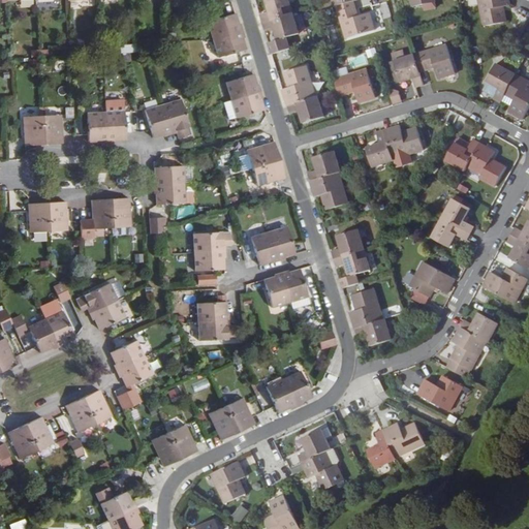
[(266,0),(270,11),(260,14),(262,24),(293,13),(288,0),(266,0)]
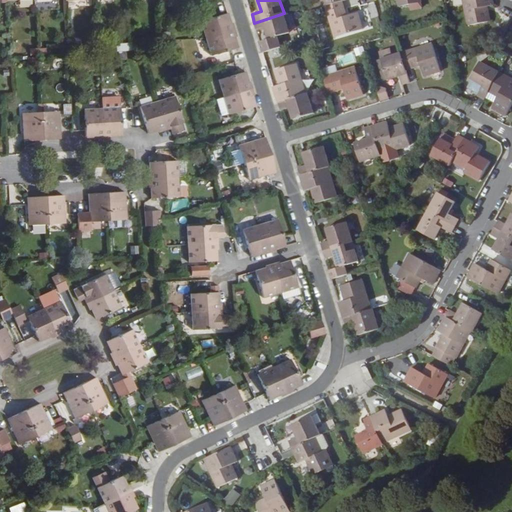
[(495,4),(494,0),(464,0),(470,25),(492,21),(488,6),(495,4)]
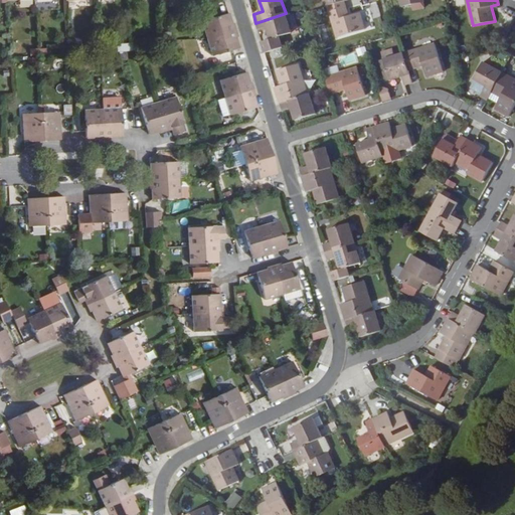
[(342,2),(326,7),(336,39),(363,30),(359,14),(347,18),(342,2)]
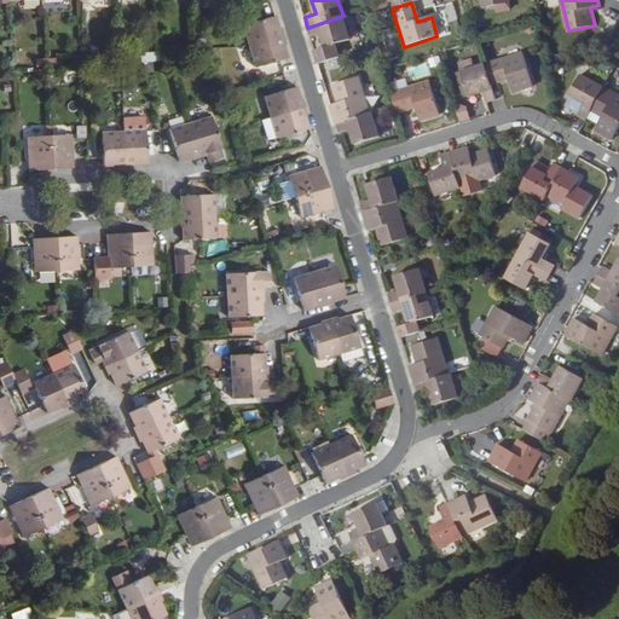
[(282,36),(276,16),(244,25),(250,46),(282,36)]
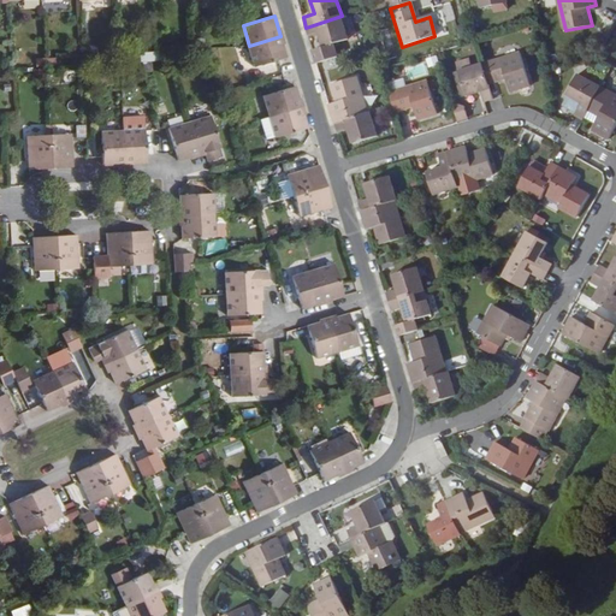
[(342,16),(306,28),(309,36),(319,33),(324,48),(349,41),(342,16)]
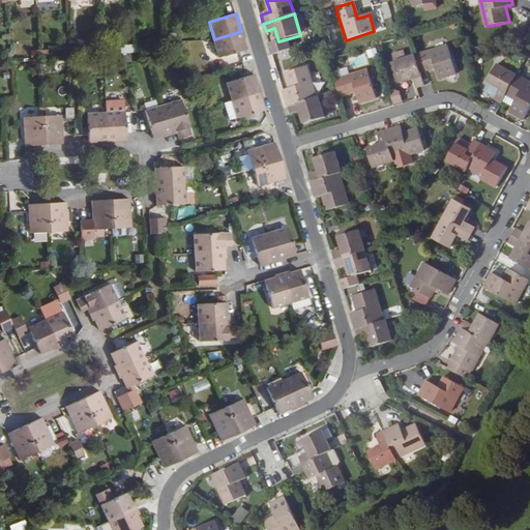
[(241,31),(214,39),(219,58),(240,52),(246,50),(241,31)]
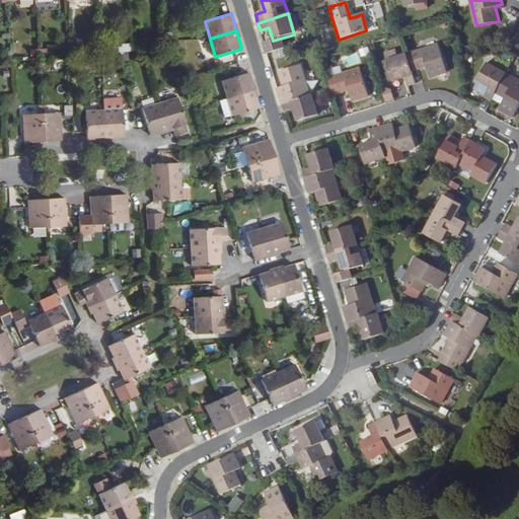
[(438,45),(406,54),(412,71),(427,66),(430,77),(447,72),(438,45)]
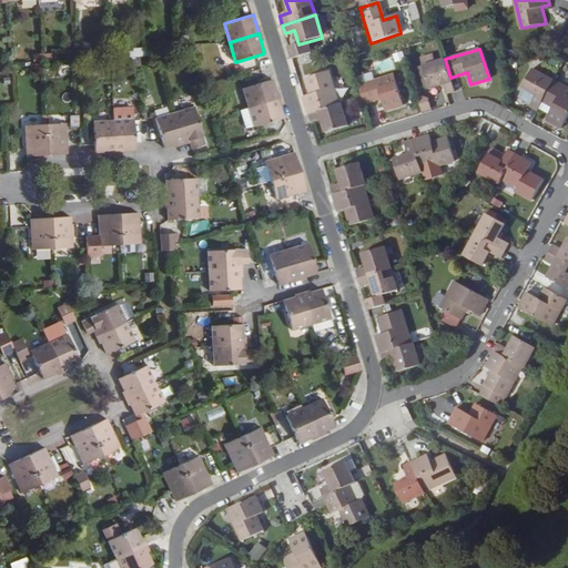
[(446,94),(455,92),(450,78),(445,59),(423,67),(429,89),(443,84),(446,94)]
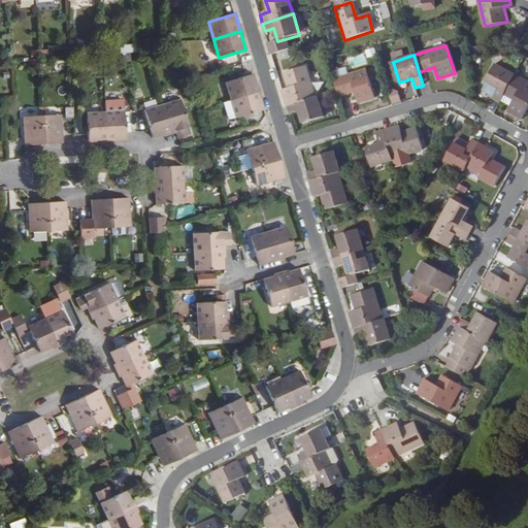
[(492,98),(499,102),(504,94),(515,74),(495,64),(486,80),(498,88),(492,98)]
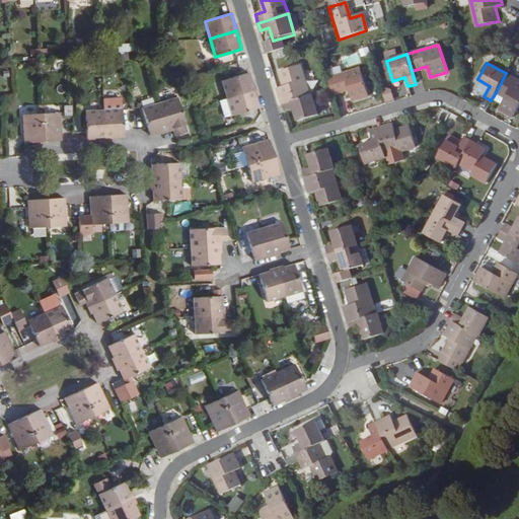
[(284,86),(278,88),(282,103),(310,95),(301,65),(280,71),(284,86)]
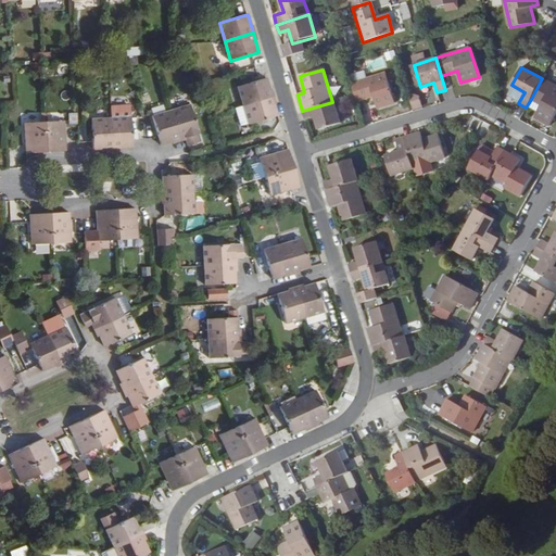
[(363,72),(351,75),(354,81),(365,78),(363,72)]
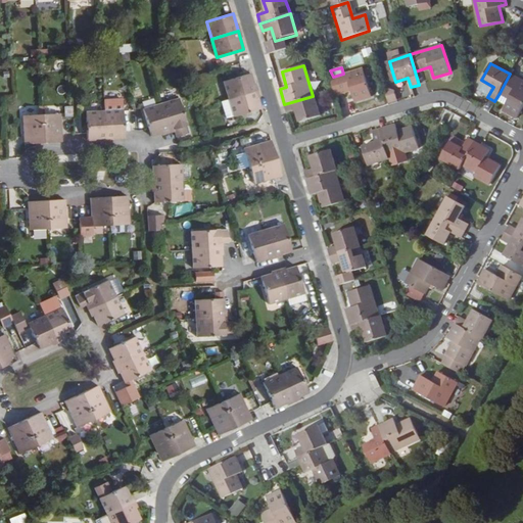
[(331,79),(334,90),(336,95),(351,90),(354,101),(372,96),(364,68),(331,79)]
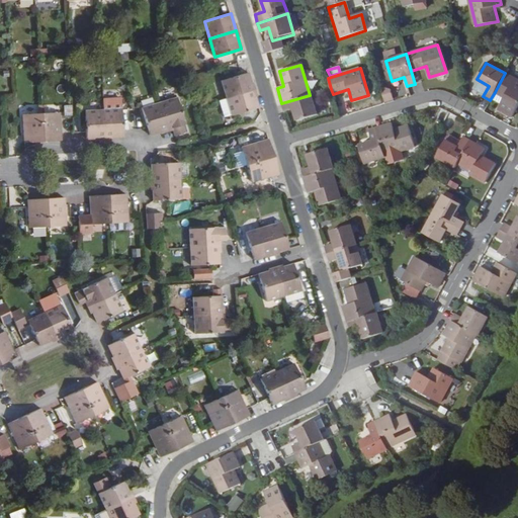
[(223,81),(228,98),(254,90),(249,73),(242,75),(223,81)]
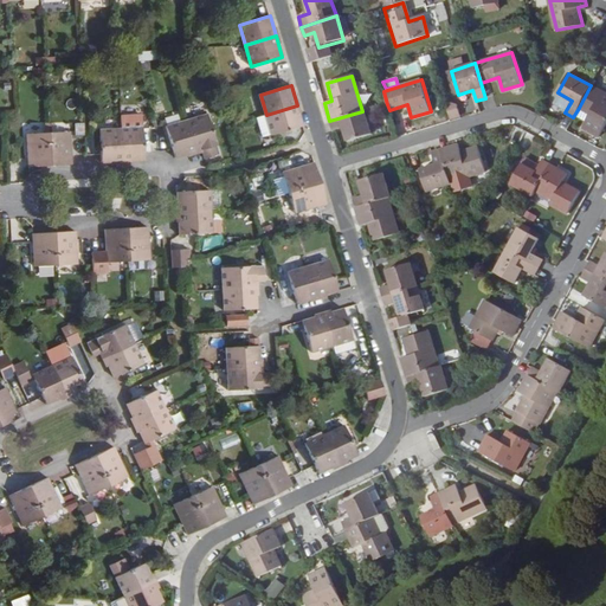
[(605,94),(591,85),(579,108),(590,115),(582,128),(599,137),(605,124),(605,94)]
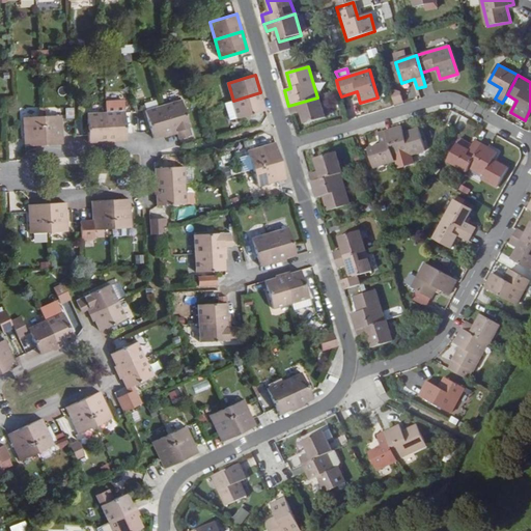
[(390,91),(393,105),(402,103),(399,89),(390,91)]
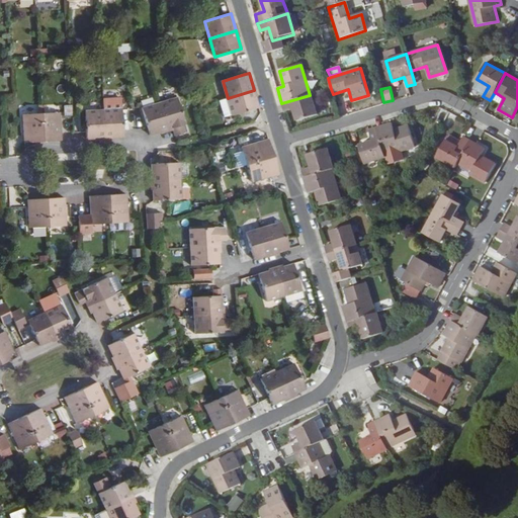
[(233,115),(259,107),(254,90),(228,98),(233,115)]
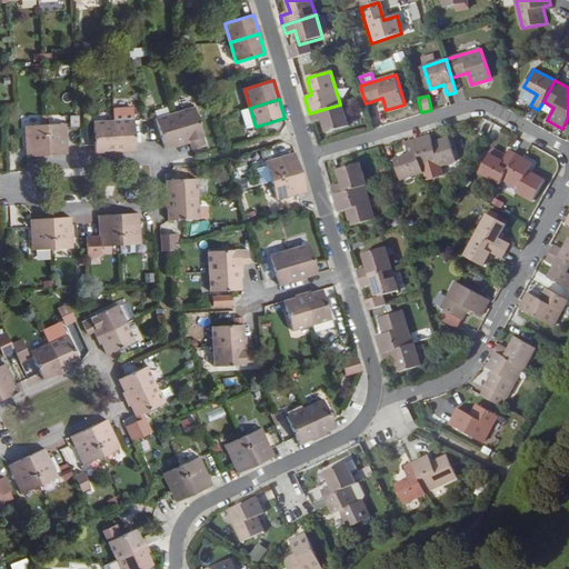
[(340,105),(309,113),(312,122),(322,119),(327,133),(349,126),(342,103),(340,105)]
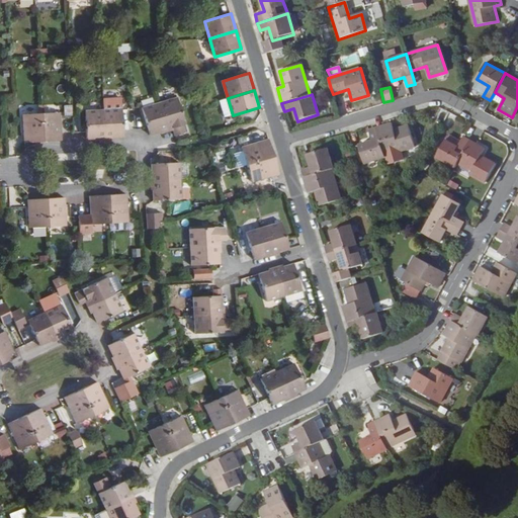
[(177,98),(160,103),(168,130),(172,128),(175,136),(187,132),(177,98)]
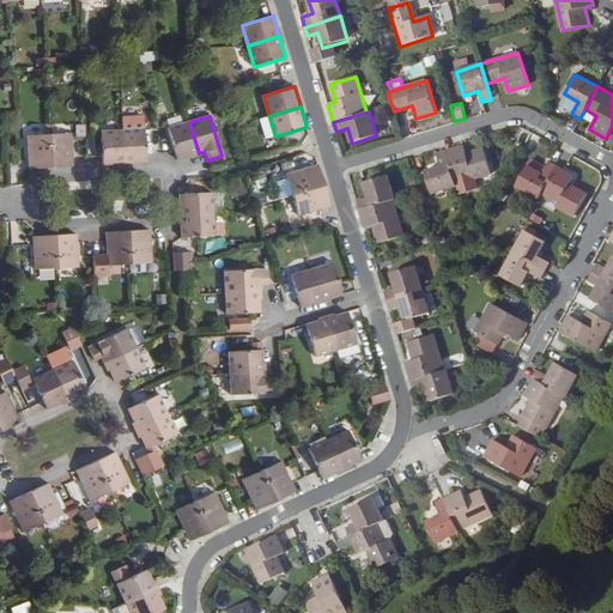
[(199,153),(189,122),(169,128),(176,152),(178,161),(199,153)]
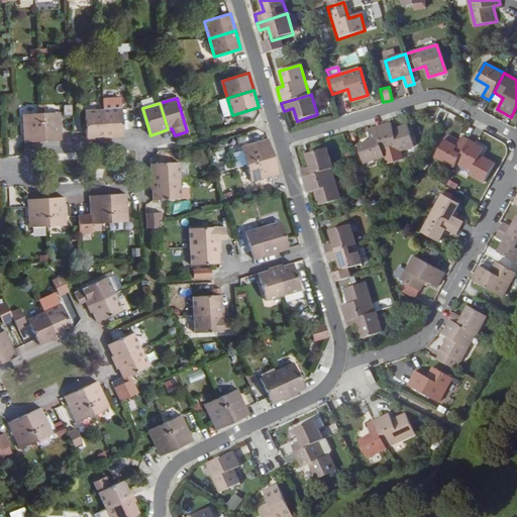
[(121,109),(103,110),(105,137),(123,136),(122,130),(121,109)]
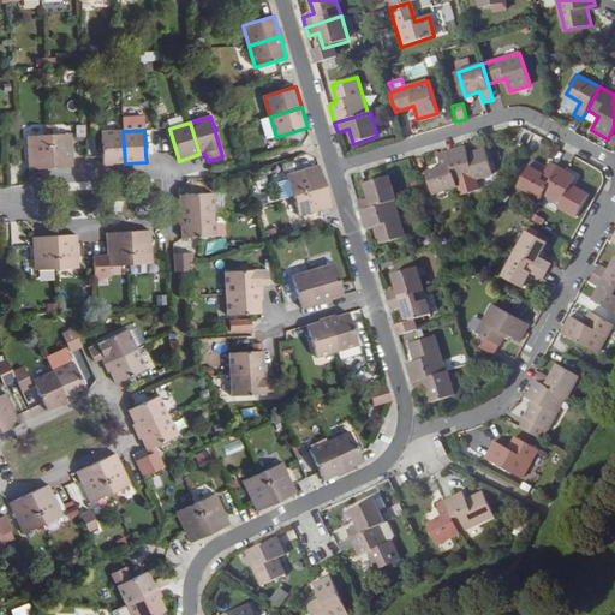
[(101,132),(102,157),(102,165),(125,163),(123,131),(101,132)]
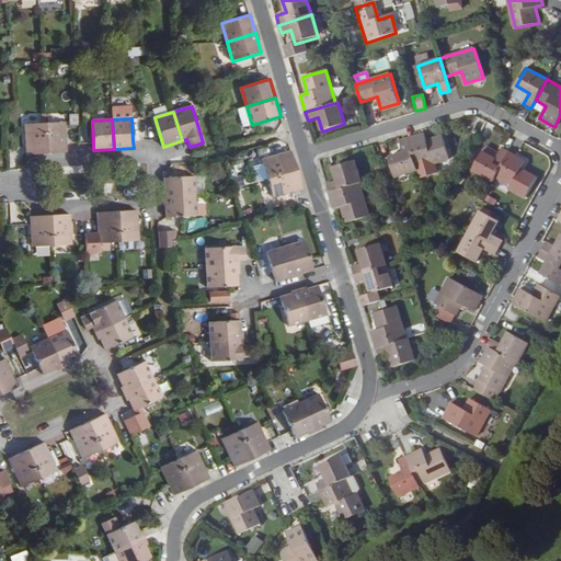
[(65,122),(45,123),(47,153),(66,152),(66,145),(65,122)]
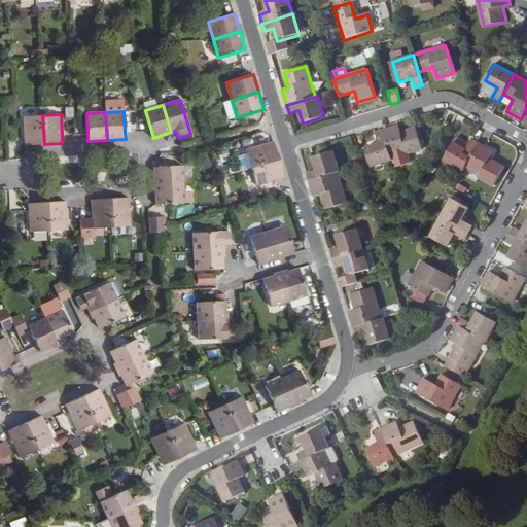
[(44,144),(42,115),(24,116),(25,145),(26,145),(44,144)]
